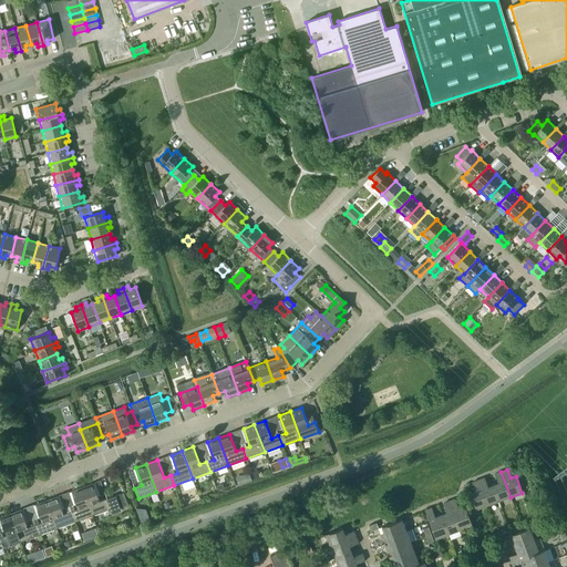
[(511,497),(501,472),(495,474),(498,483),(493,484),(500,502),(511,497)]
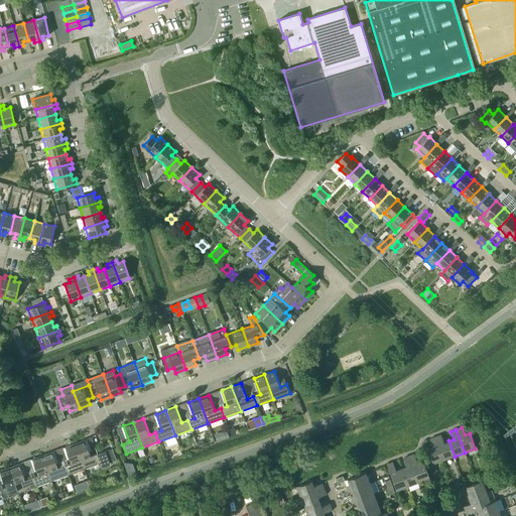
[(221,432),(215,434),(218,441),(224,439),(221,432)]
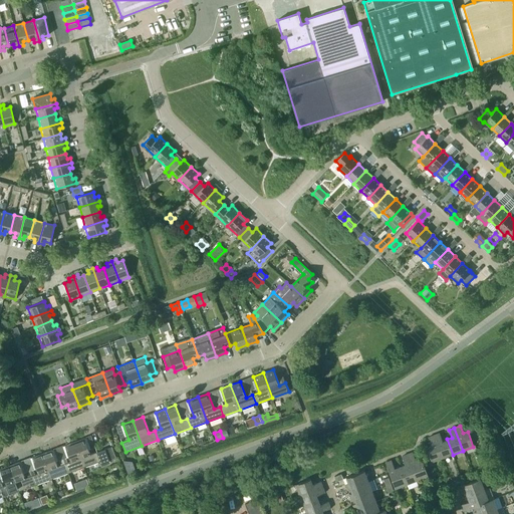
[(443,458),(453,455),(447,439),(442,441),(439,433),(434,435),(443,458)]
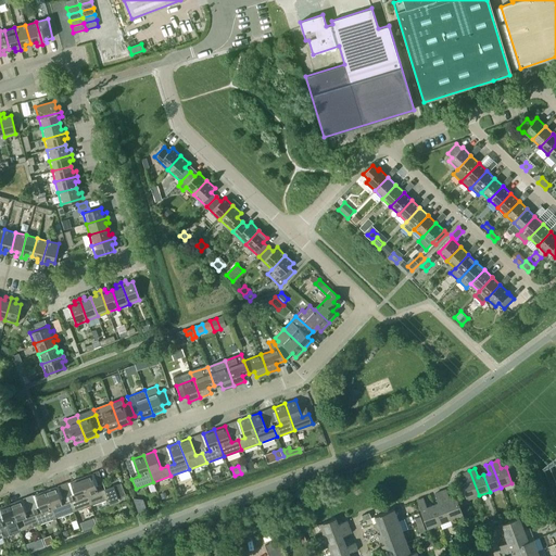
[(467,500),(479,495),(469,470),(463,472),(466,481),(460,483),(467,500)]
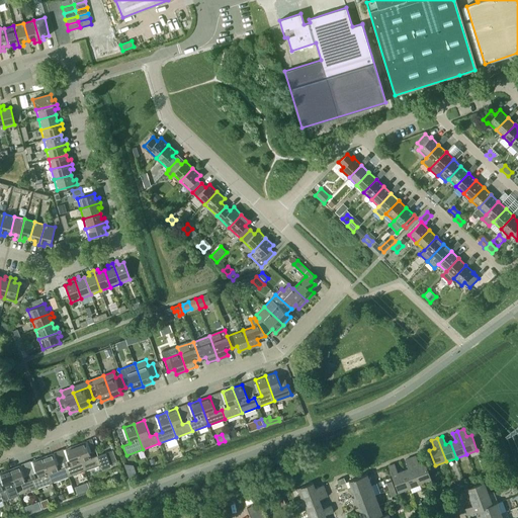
[(75,445),(85,470),(101,464),(98,455),(91,457),(85,441),(75,445)]
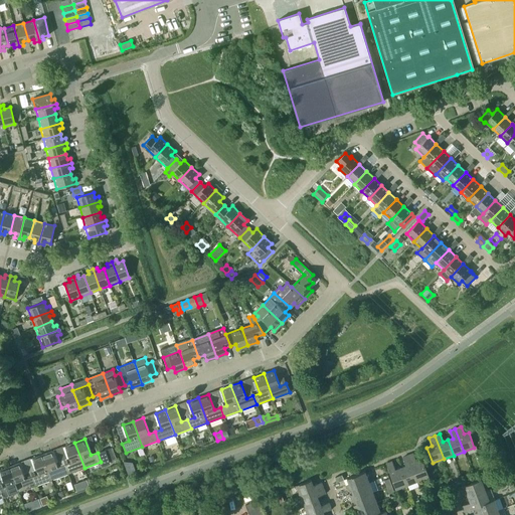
[(67,474),(84,468),(74,443),(65,447),(70,463),(64,465),(67,474)]
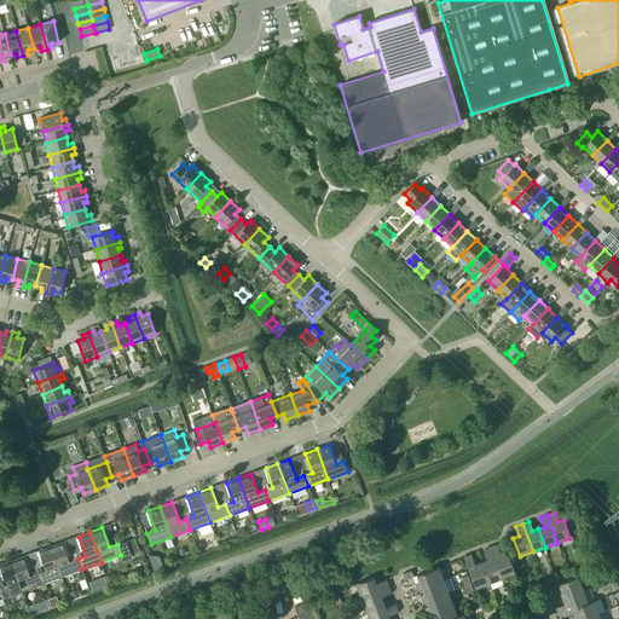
[(117,544),(123,559),(133,555),(133,553),(140,550),(136,537),(117,544)]
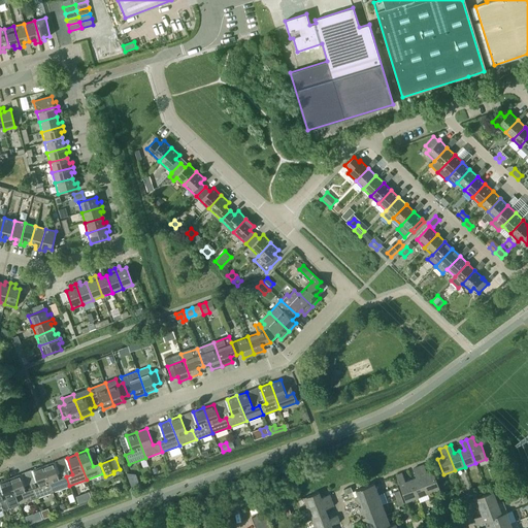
[(69,486),(66,476),(60,479),(54,462),(43,466),(53,492),(69,486)]
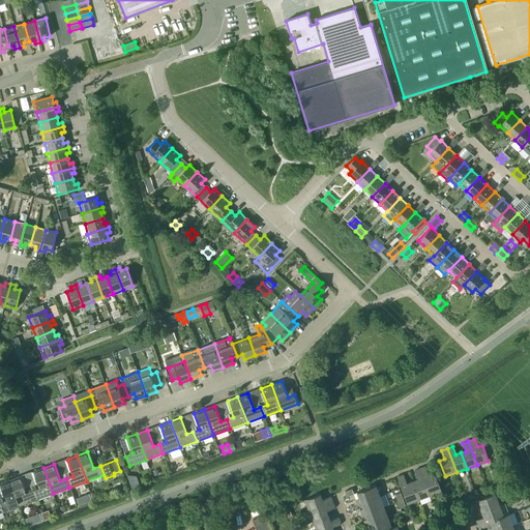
[(425,466),(420,468),(430,495),(441,490),(435,472),(429,474),(425,466)]
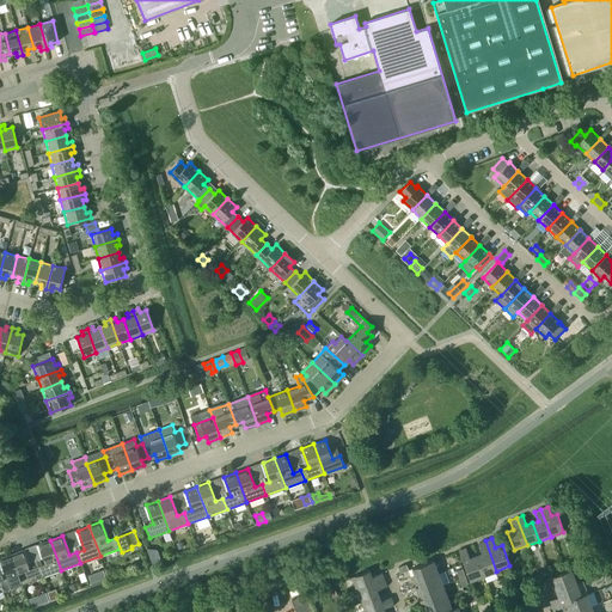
[(42,577),(61,570),(50,540),(38,544),(46,563),(38,567),(42,577)]
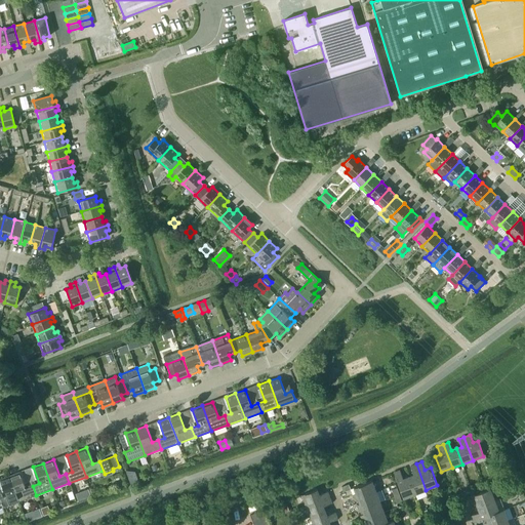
[(414,494),(426,490),(416,463),(410,466),(413,474),(408,476),(414,494)]
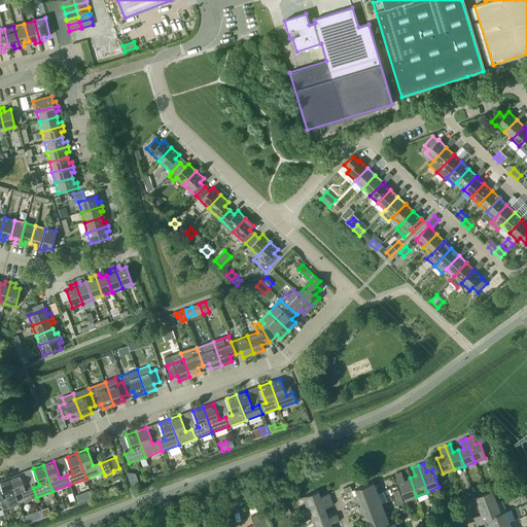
[(405,500),(416,496),(410,478),(405,480),(401,471),(395,475),(405,500)]
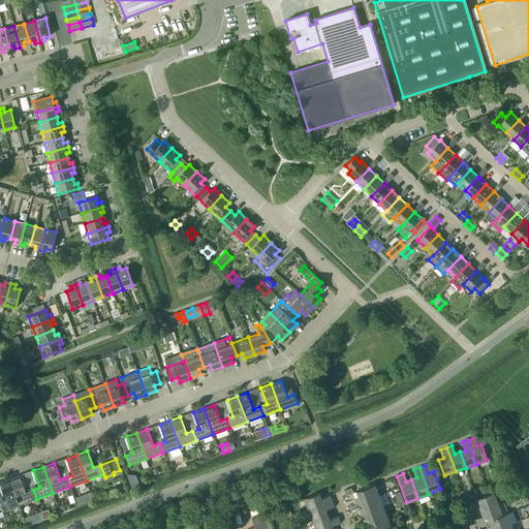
[(36,499),(33,490),(26,492),(20,475),(10,479),(20,505),(36,499)]
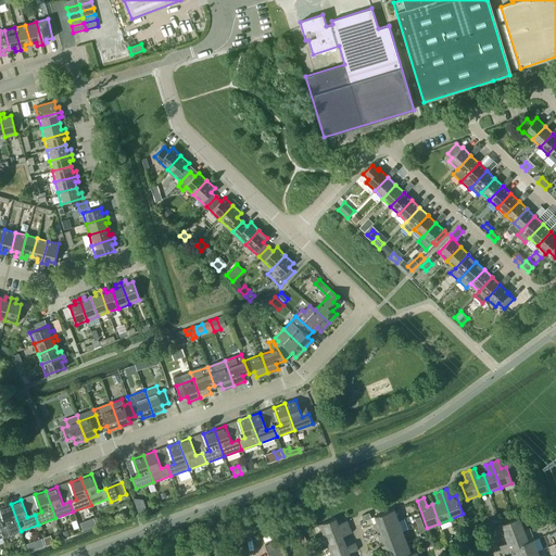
[(137,506),(139,512),(147,509),(144,503),(137,506)]
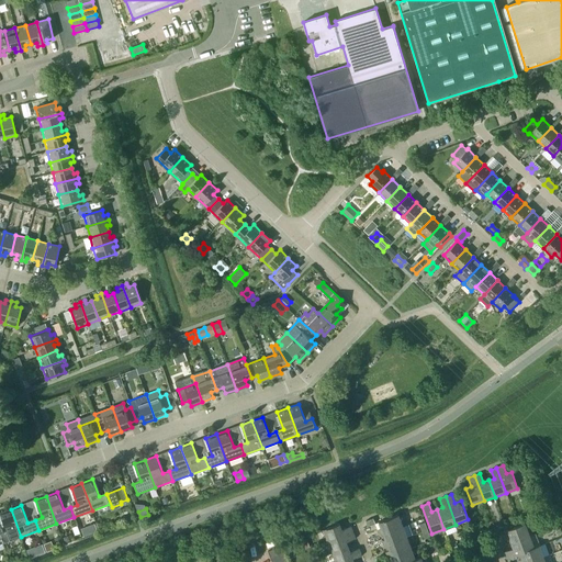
[(0,535),(3,543),(21,537),(11,509),(0,513),(7,530),(0,532),(0,535)]
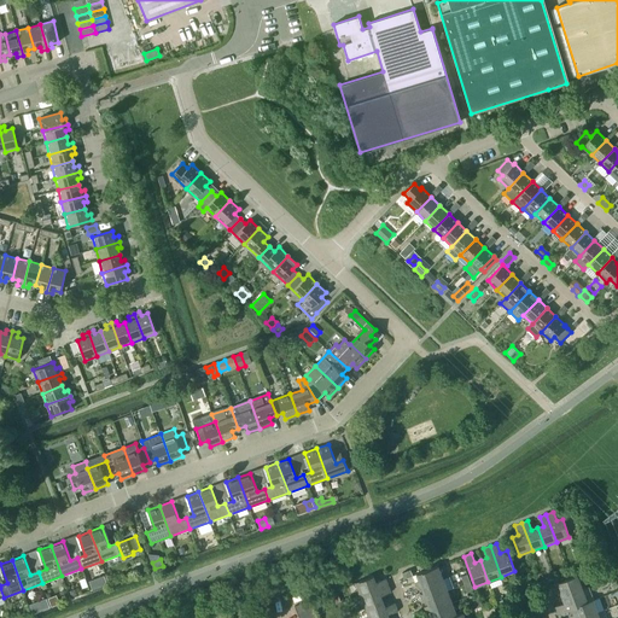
[(418,589),(421,587),(443,578),(438,566),(417,573),(419,581),(415,582),(418,589)]
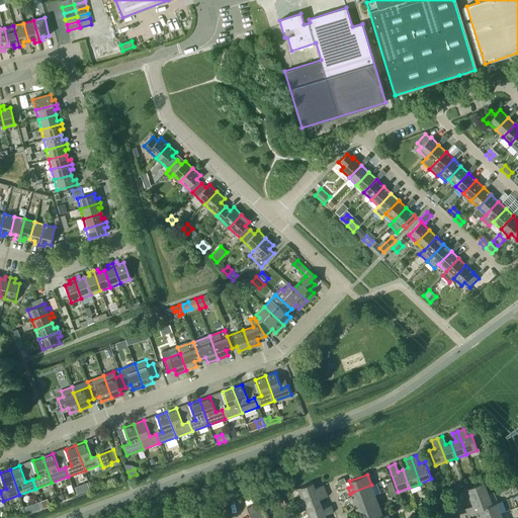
[(78,484),(79,491),(92,489),(90,482),(78,484)]
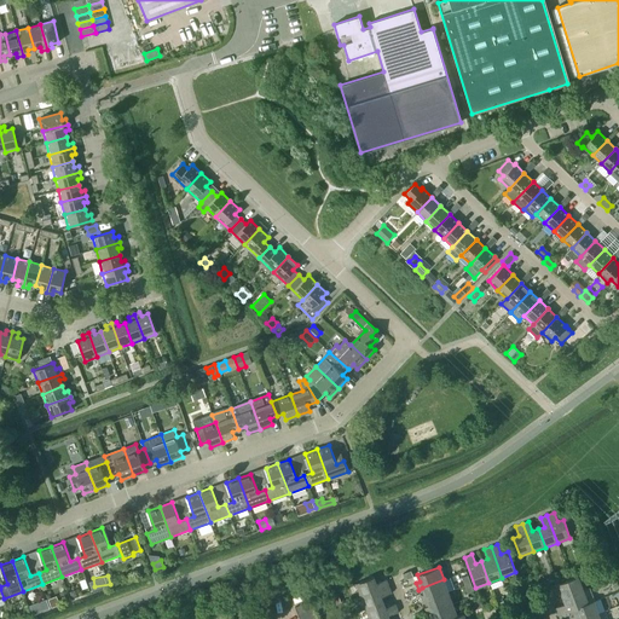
[(560,591),(562,596),(583,589),(578,576),(548,588),(550,595),(560,591)]
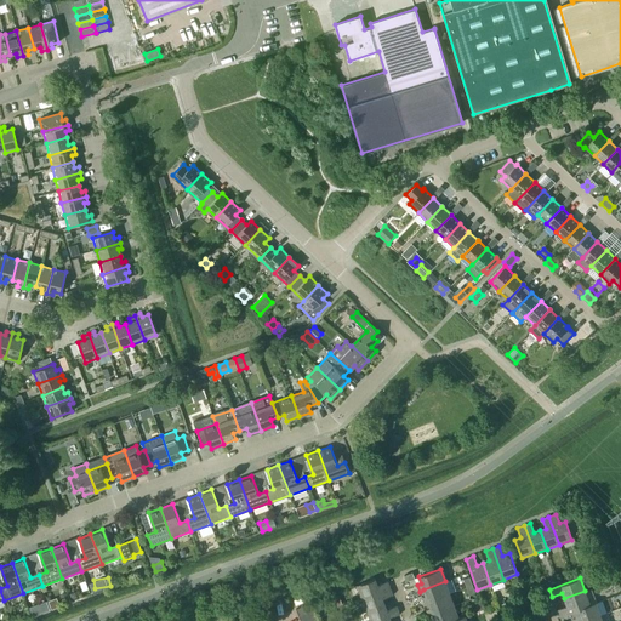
[(389,588),(387,581),(377,585),(375,579),(357,586),(362,598),(389,588)]
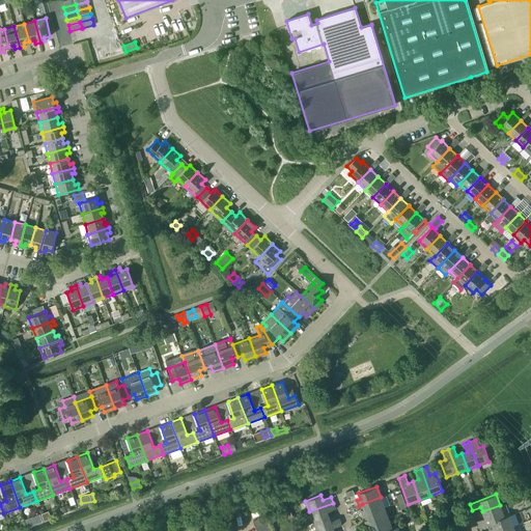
[(365,514),(385,507),(381,497),(362,504),(364,509),(361,510),(363,516),(366,514),(365,514)]
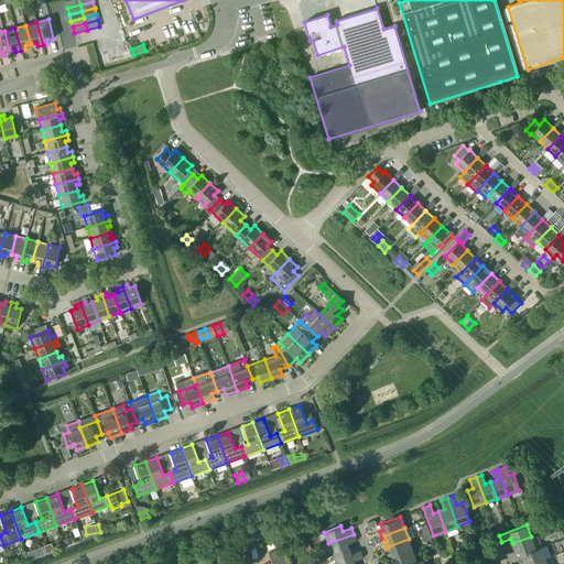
[(333,554),(349,549),(347,543),(356,540),(354,534),(328,543),(333,554)]
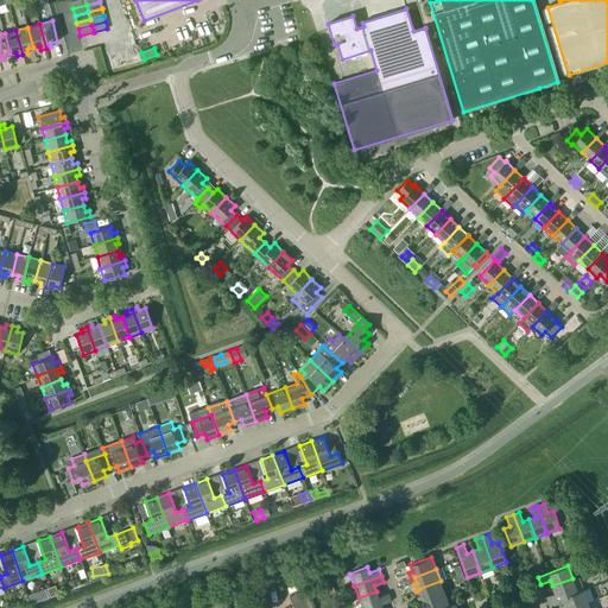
[(548,603),(563,599),(562,597),(577,591),(572,578),(552,586),(555,593),(545,597),(548,603)]
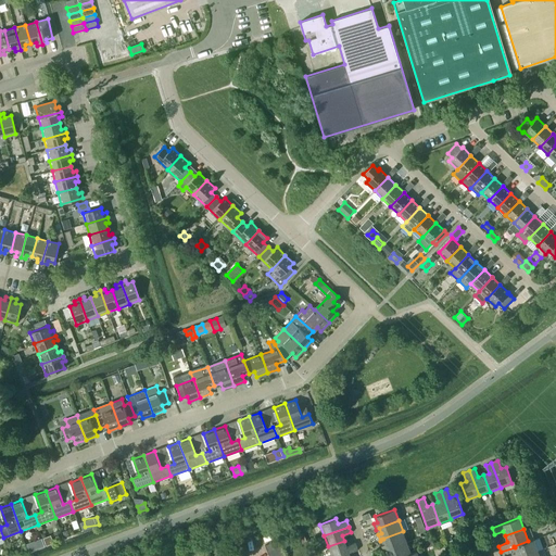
[(383,552),(387,551),(387,550),(407,543),(403,531),(382,539),(383,539),(384,544),(381,546),(383,552)]
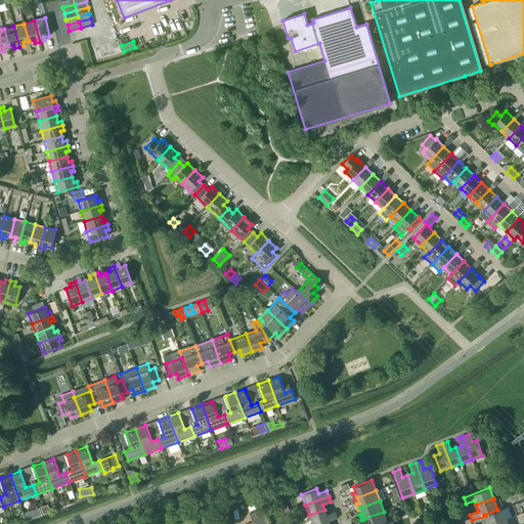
[(39,508),(26,513),(29,520),(42,515),(39,508)]
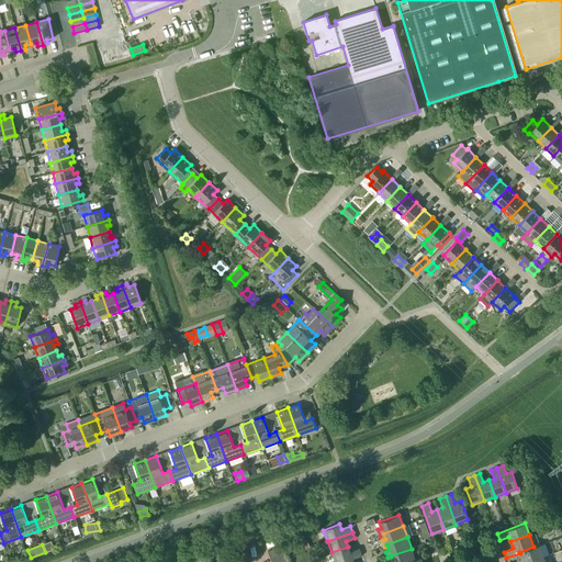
[(518,561),(529,561),(543,557),(539,544),(534,547),(519,552),(520,553),(521,559),(518,560),(518,561)]
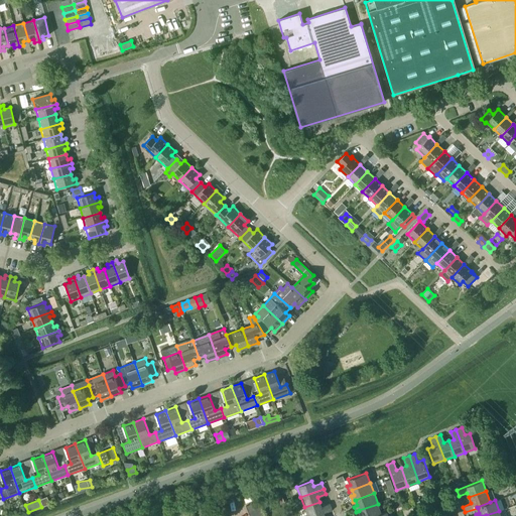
[(259,501),(246,506),(248,511),(261,506),(259,501)]
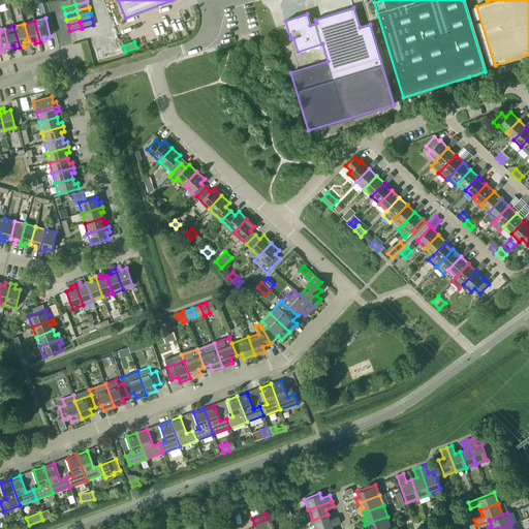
[(340,522),(338,516),(330,519),(328,515),(312,520),(315,528),(321,528),(332,525),(340,522)]
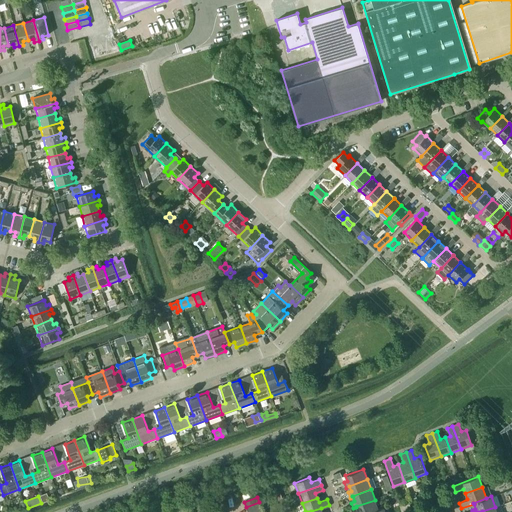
[(372,511),(378,510),(378,509),(375,500),(356,506),(356,507),(358,511),(356,511),(372,511)]
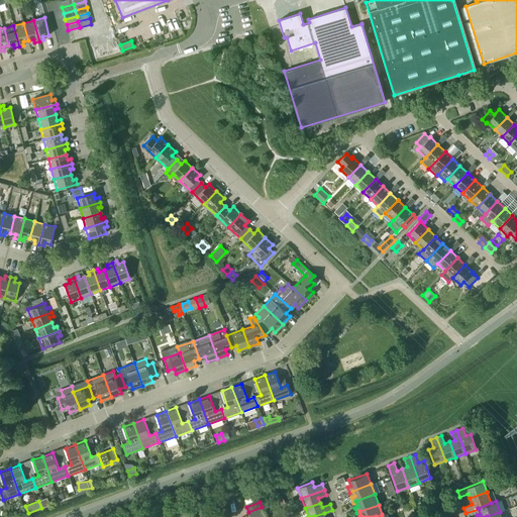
[(262,507),(248,512),(249,516),(251,516),(264,513),(262,507)]
